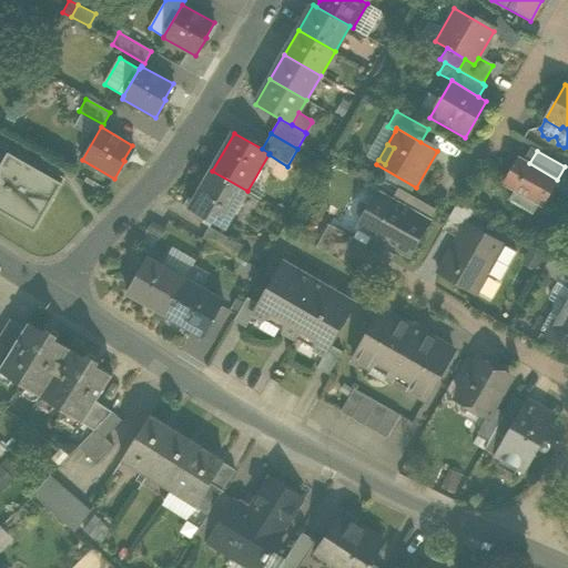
[(0,212),(34,232),(61,184),(8,154),(0,168),(0,212)]
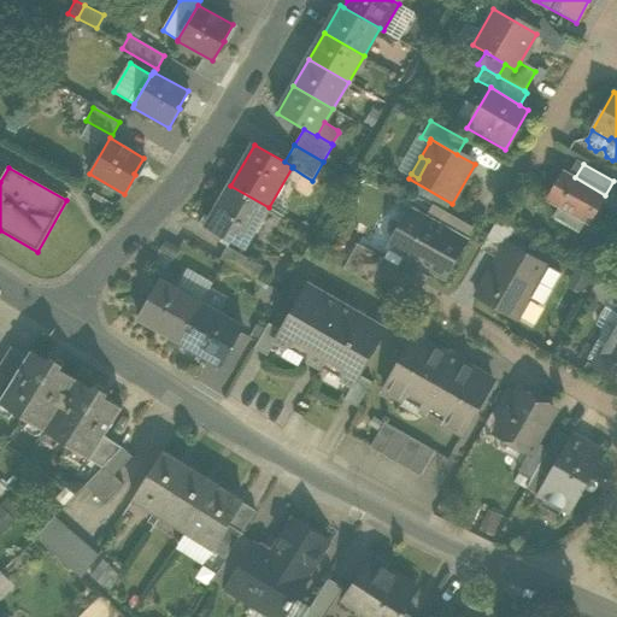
[(544,201),(587,227),(605,195),(575,177),(562,170),(544,201)]
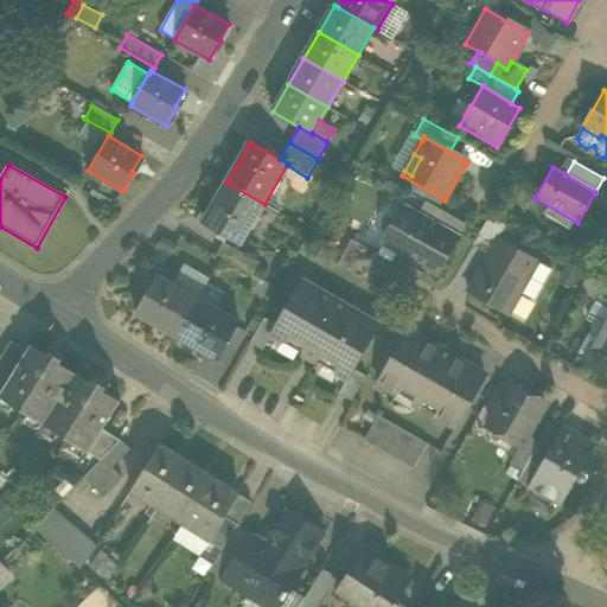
[(240,246),(264,204),(227,183),(203,224),(240,246)]
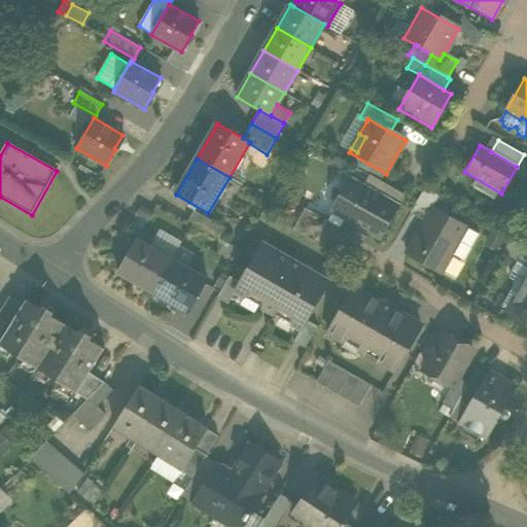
[(370,176),(363,186),(397,205),(403,195),(370,176)]
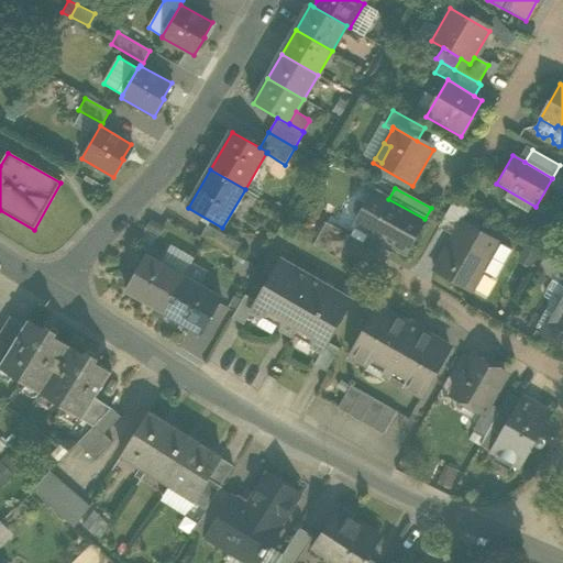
[(356,219),(372,228),(388,199),(373,190),(356,219)]
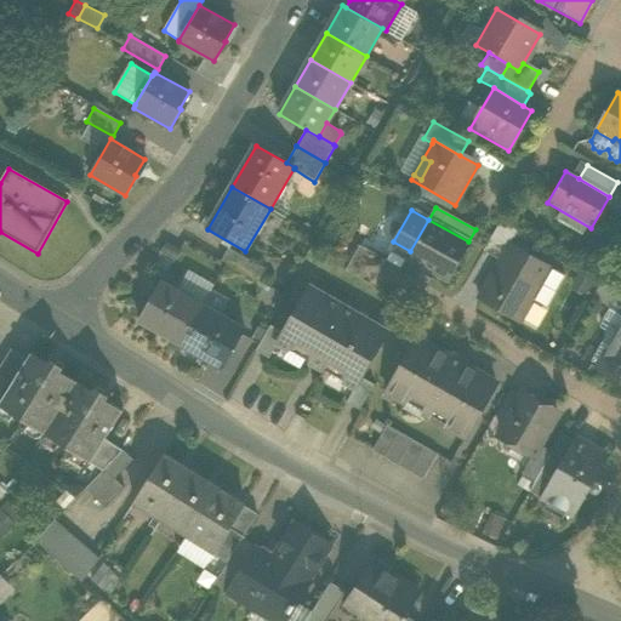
[(468,241),(428,220),(410,251),(406,257),(449,281),(471,243),(468,241)]
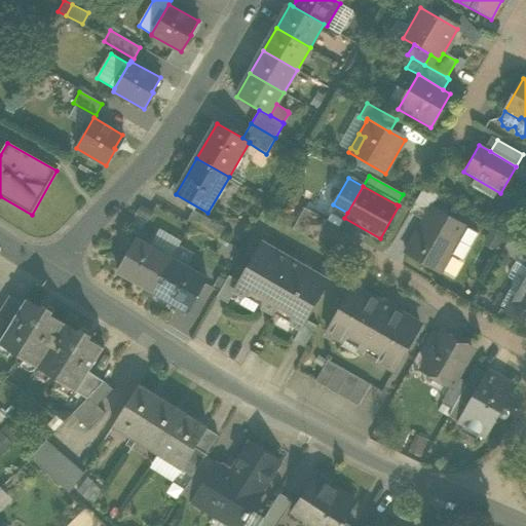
[(409,213),(423,221),(431,208),(439,196),(423,188),(416,201),(409,213)]
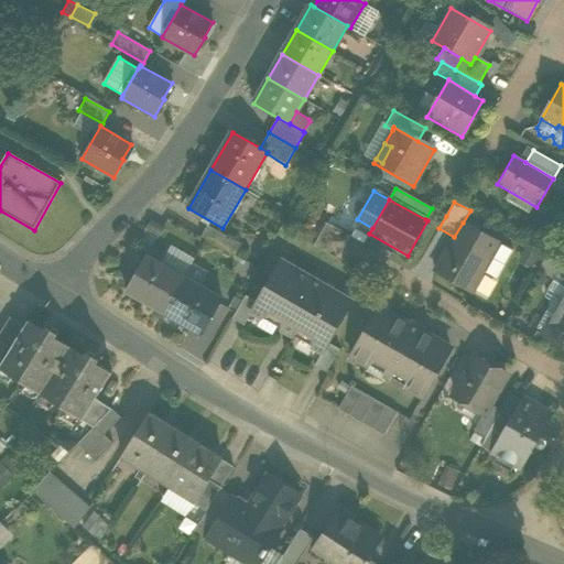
[(354,225),(369,234),(372,228),(357,219),(354,225)]
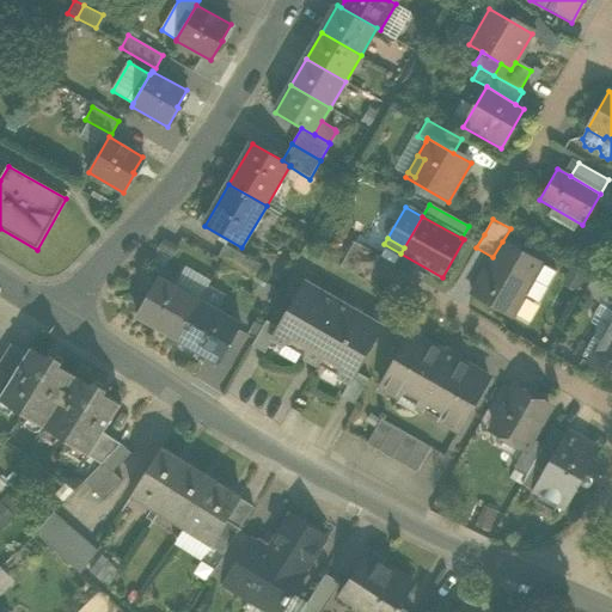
[(513,318),(526,295),(526,294),(520,291),(536,262),(543,265),(543,264),(502,242),(493,257),(472,294),(513,318)]
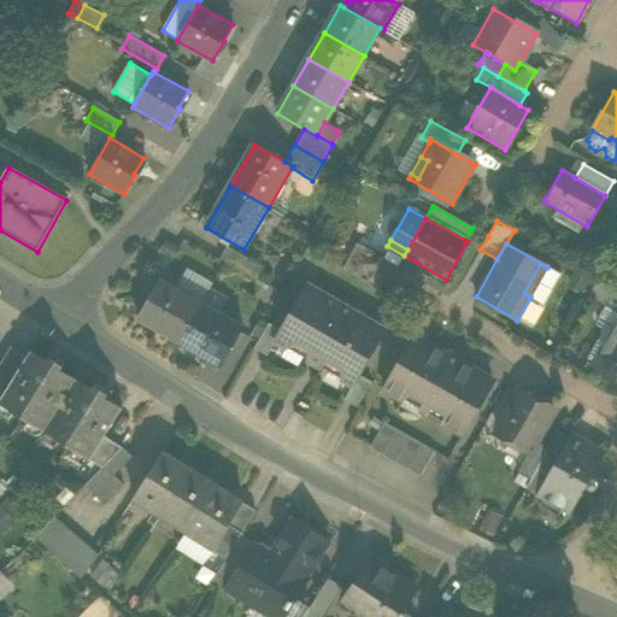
[(344,269),(369,283),(383,259),(358,245),(344,269)]
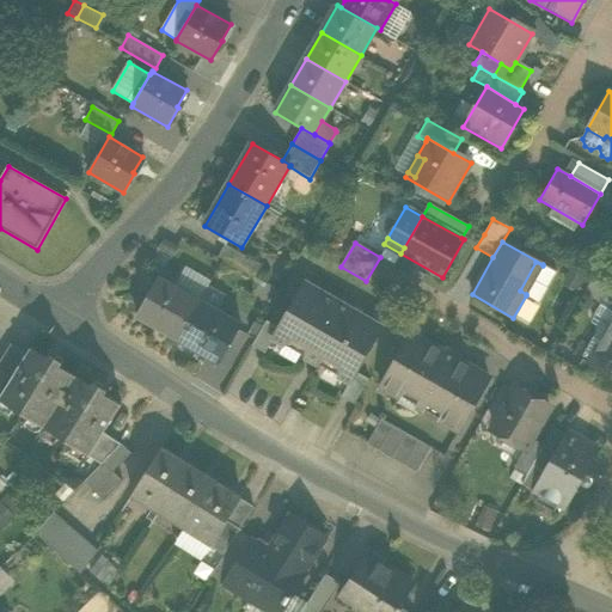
[(255,277),(262,265),(239,252),(232,264),(255,277)]
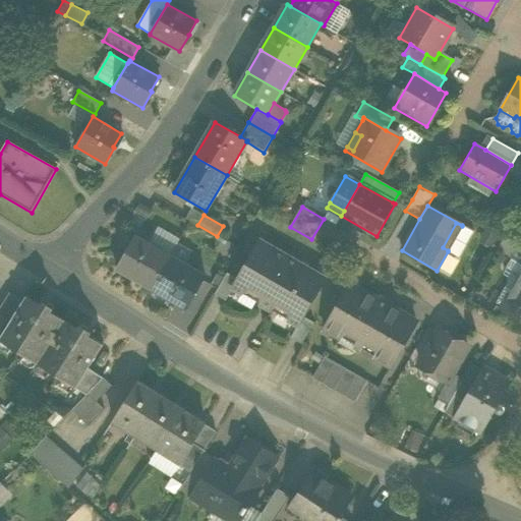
[(473,232),(462,225),(462,226),(456,223),(443,247),(448,250),(448,251),(459,257),(473,232)]
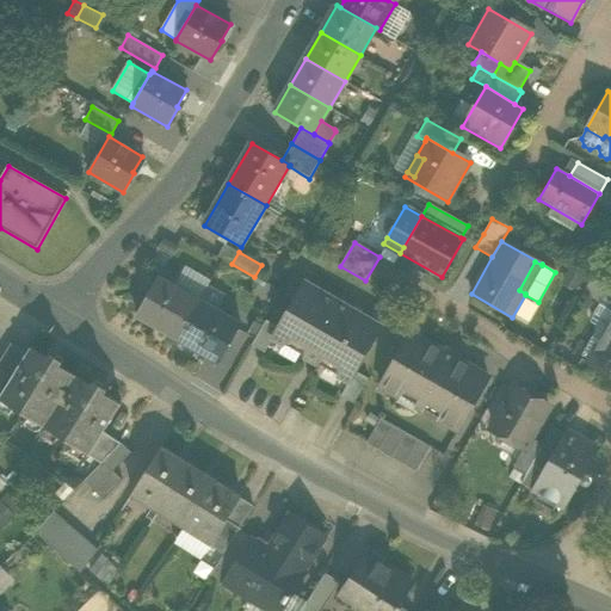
[(136,315),(178,339),(199,301),(158,278),(136,315)]
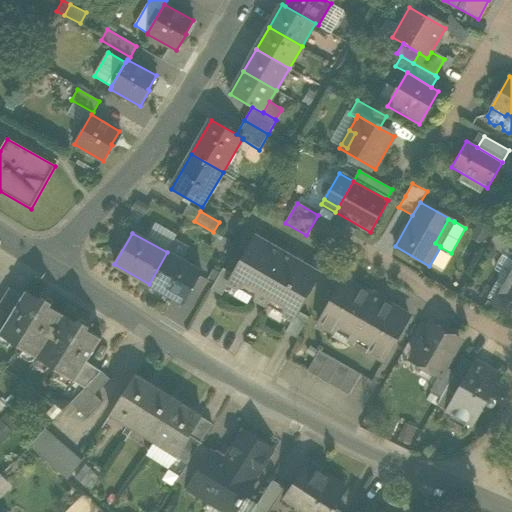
[(284,317),(292,321),(297,311),(319,273),(255,236),(233,274),(228,283),(238,289),(241,283),(258,293),(255,299),(266,305),(269,300),(287,311),(284,317)]
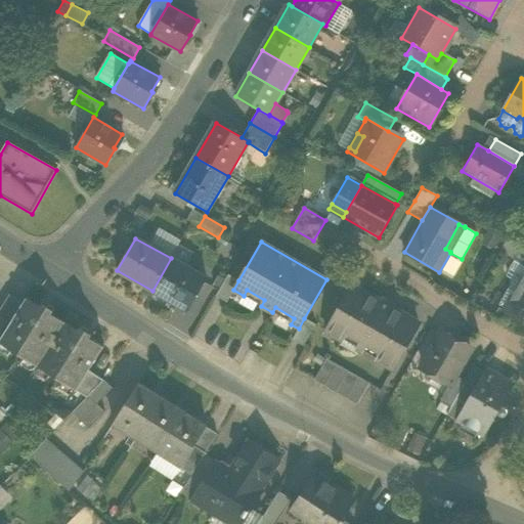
[(523,245),(523,244),(513,261),(523,267),(523,245)]
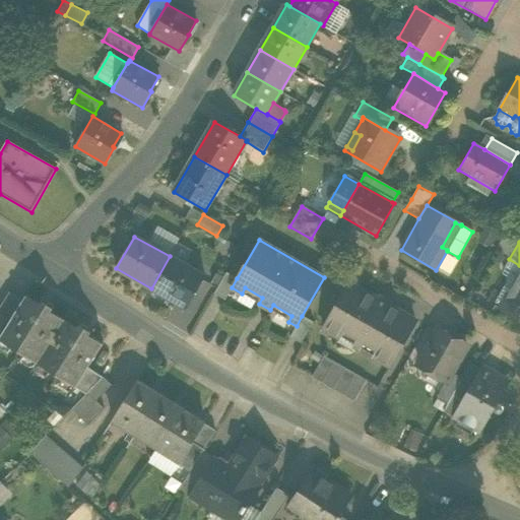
[(206,277),(170,256),(151,288),(187,310),(206,277)]
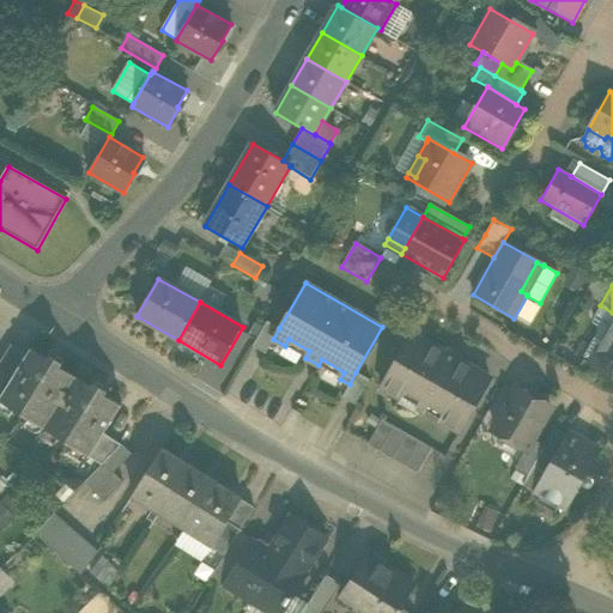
[(253,345),(266,352),(273,339),(279,328),(267,321),(253,345)]
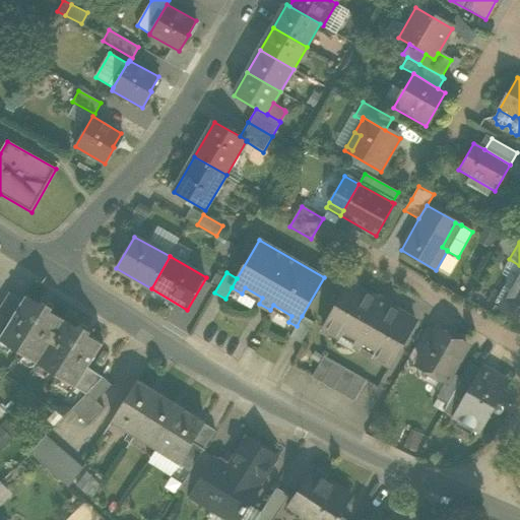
[(519,276),(503,308),(519,317),(519,276)]
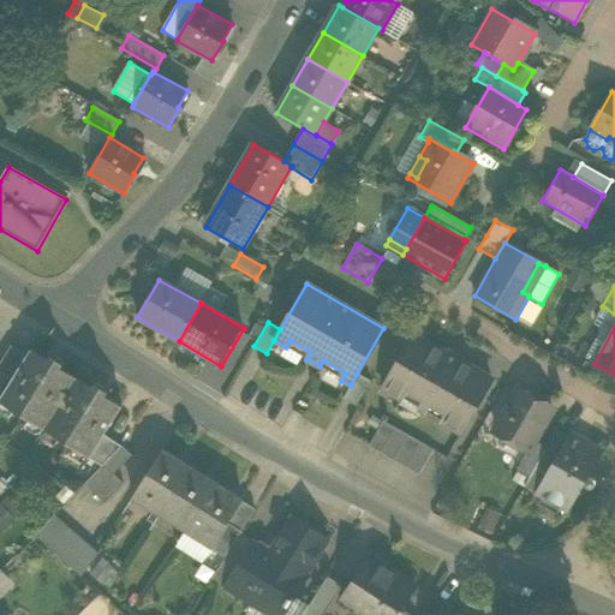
[(443,418),(463,429),(491,380),(459,362),(460,360),(447,352),(446,354),(413,335),(383,388),(404,398),(407,392),(425,401),(424,405),(421,404),(421,405),(419,406),(428,410),(428,407),(425,406),(428,402),(447,412),(443,418)]
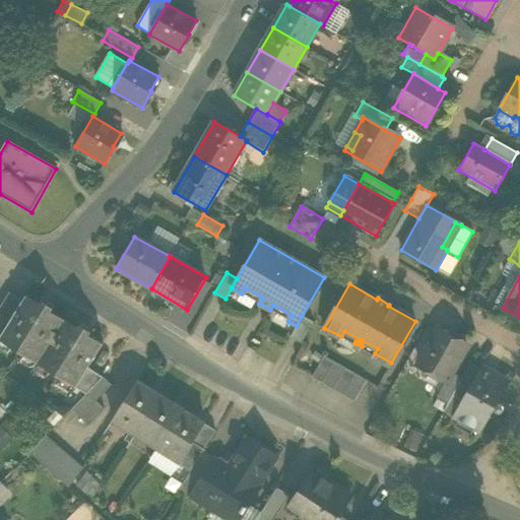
[(245,287),(242,294),(259,304),(262,298),(245,287)]
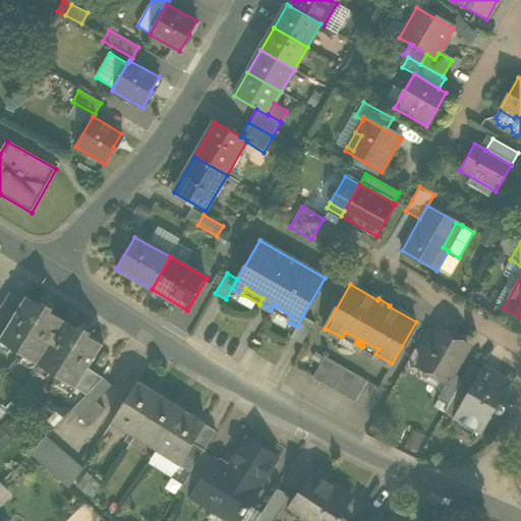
[(0,310),(0,316),(9,323),(22,302),(10,295),(0,310)]
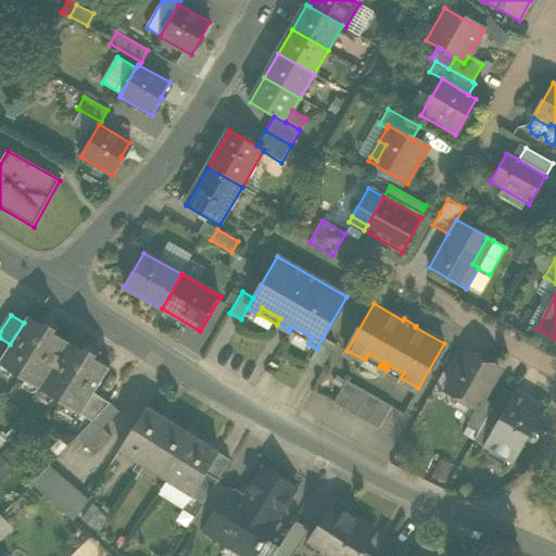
[(405,315),(404,318),(416,326),(418,323),(405,315)]
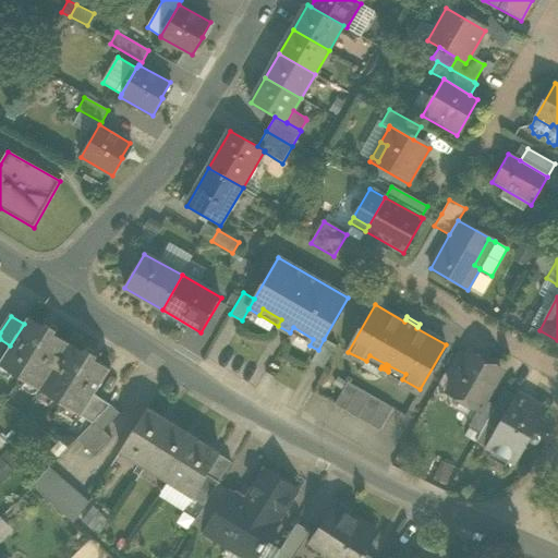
[(0,361),(0,365),(39,390),(69,343),(57,336),(59,330),(51,326),(50,329),(45,326),(44,327),(27,317),(24,324),(10,346),(0,361)]
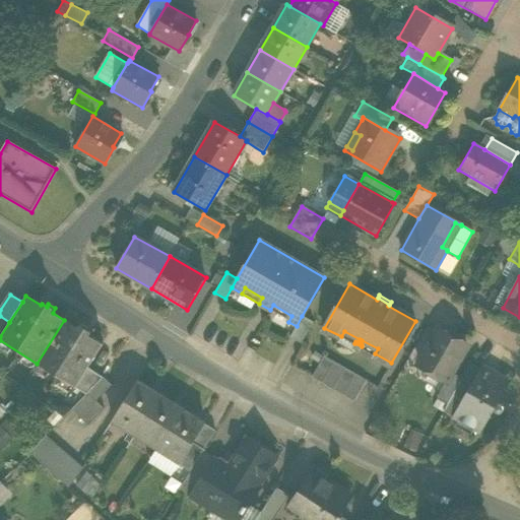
[(270,310),(288,322),(291,316),(273,305),(270,310)]
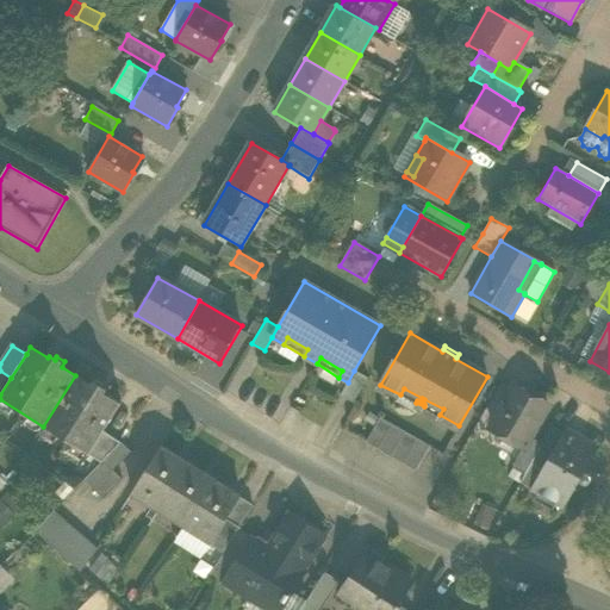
[(341,394),(354,403),(368,378),(354,371),(348,383),(341,394)]
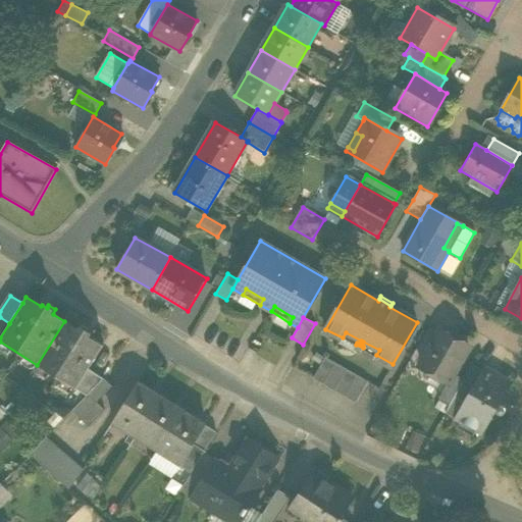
[(79,330),(64,321),(37,365),(77,389),(90,369),(105,347),(91,337),(93,335),(87,332),(88,329),(82,325),(79,330)]
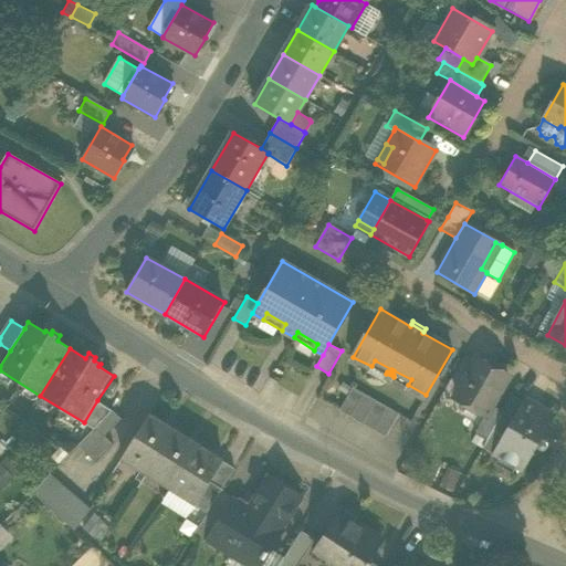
[(457,398),(486,415),(493,405),(510,376),(479,358),(457,398)]
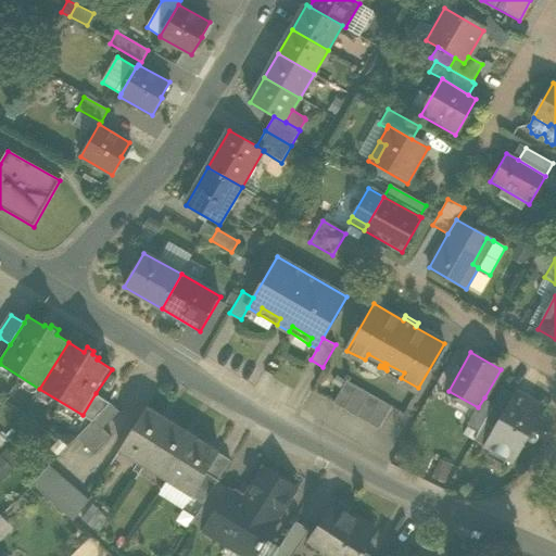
[(365,359),(380,366),(380,365),(383,366),(384,363),(368,354),(365,359)]
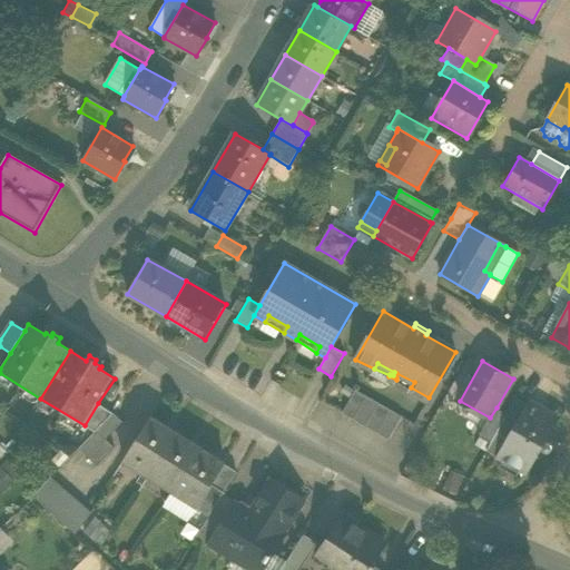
[(396,380),(411,387),(414,382),(396,373),(394,376),(396,377),(396,380)]
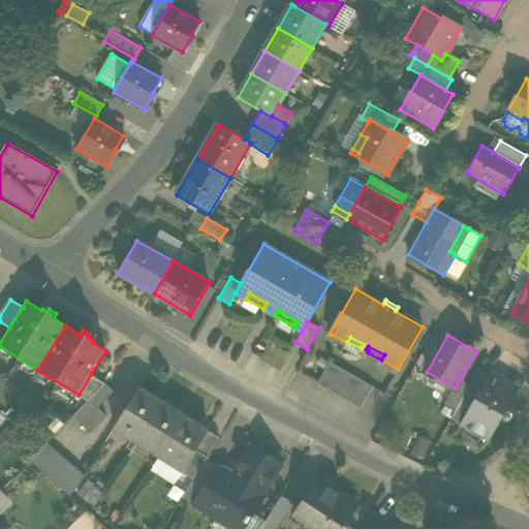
[(316,383),(327,390),(339,368),(329,362),(316,383)]
